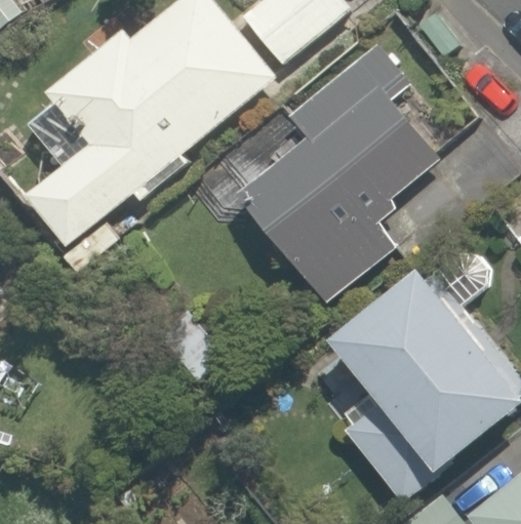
[(279,75),(219,0),(181,0),(130,40),(123,31),(50,88),(92,140),(24,195),(65,246),(279,75)]
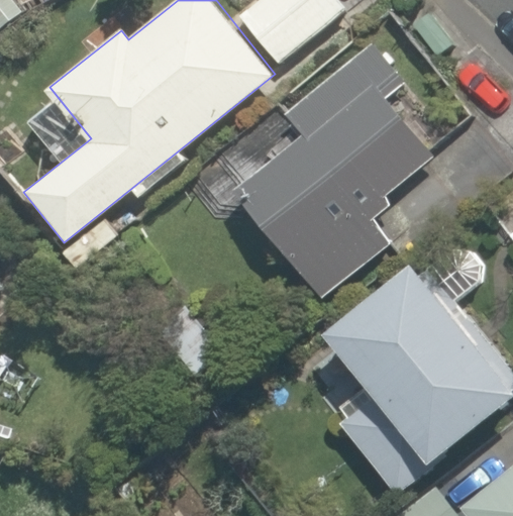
[(360,12),(349,0),(248,0),(235,11),(286,73),(360,12)]
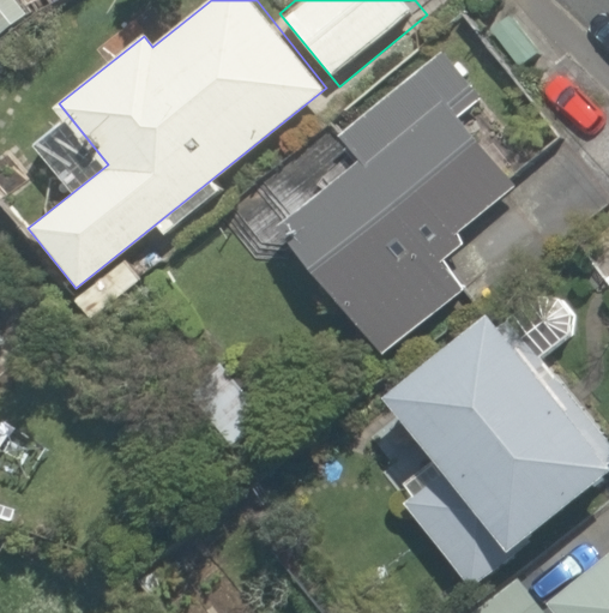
[(278,240),(385,360),(465,288),(435,253),(542,156),(487,96),(476,106),(434,59),(339,144),(360,166),(278,240)]
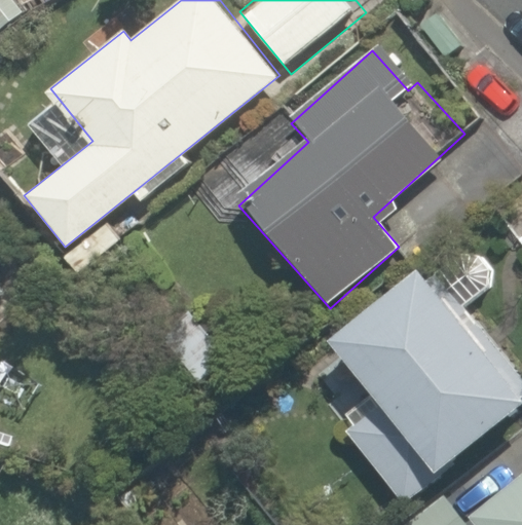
[(347,440),(399,501),(521,399),(521,372),(430,261),(329,345),(382,411),(347,440)]
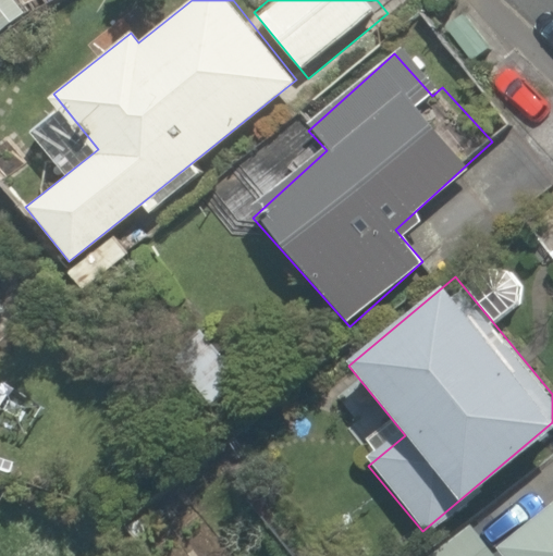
[(552,504),(501,548),(477,519),(431,555),(552,555),(552,504)]
